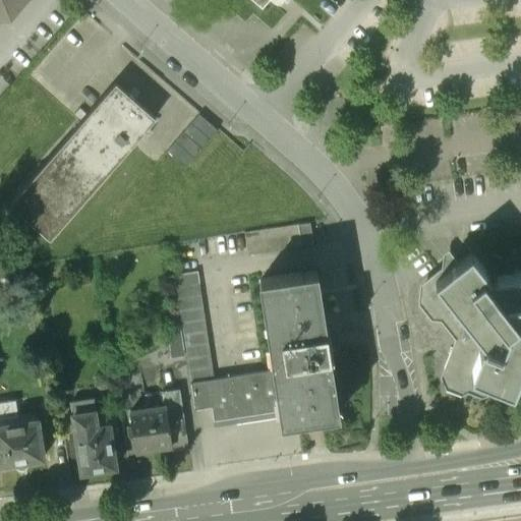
[(0,0),(0,11),(10,11),(20,0),(0,0)]
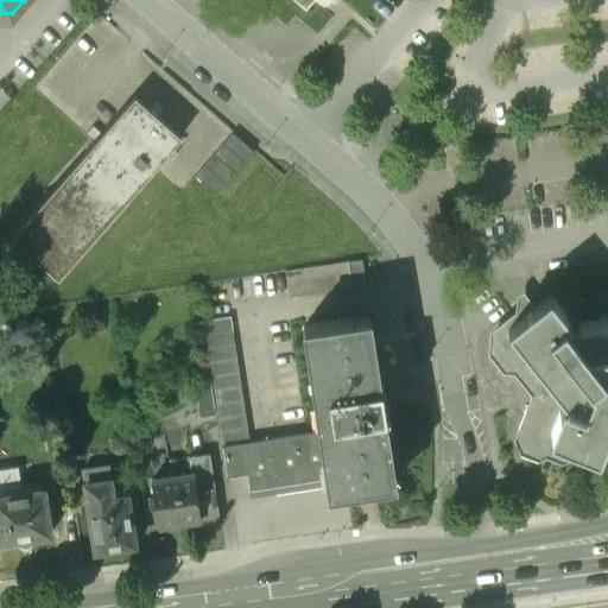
[(134,95),(13,235),(59,276),(181,135),(134,95)]
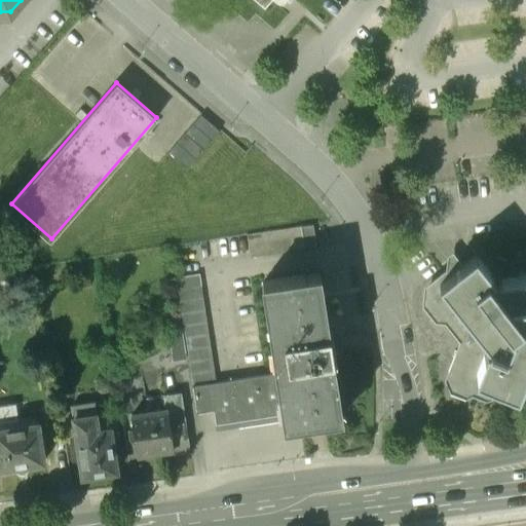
[(200,114),(168,150),(186,165),(218,129),(200,114)]
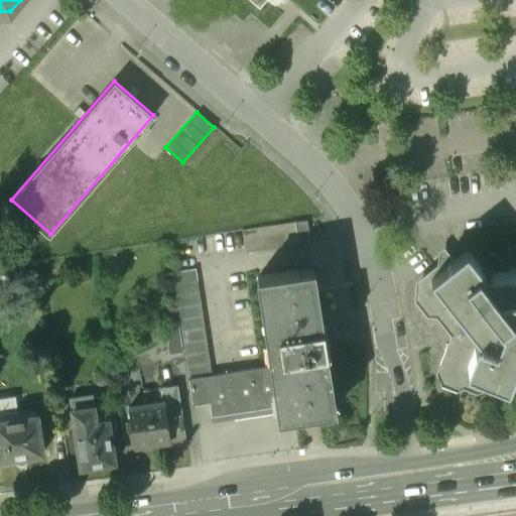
[(308,219),(296,221),(299,241),(299,244),(311,242),(308,219)]
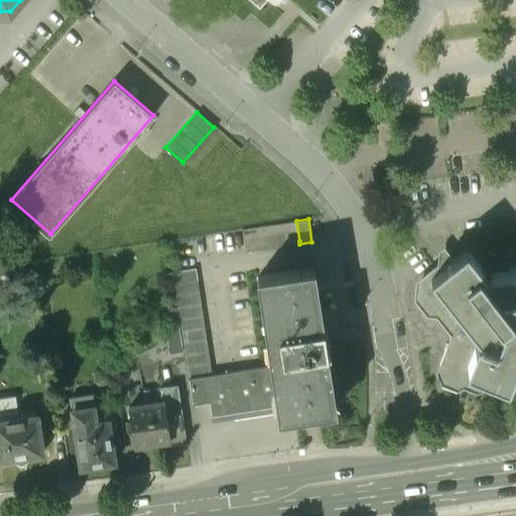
[(296,221),(243,229),(246,249),(299,241),(296,221)]
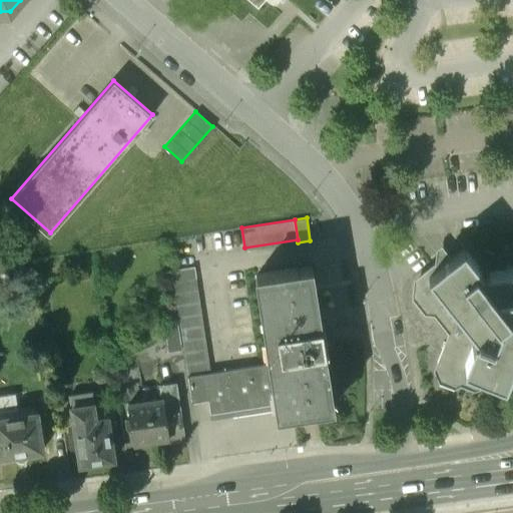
[(512,272),(487,276),(482,280),(478,275),(482,273),(464,248),(416,282),(413,300),(424,314),(434,315),(445,330),(447,334),(433,369),(438,382),(454,387),(465,383),(502,399),(512,370),(512,272)]
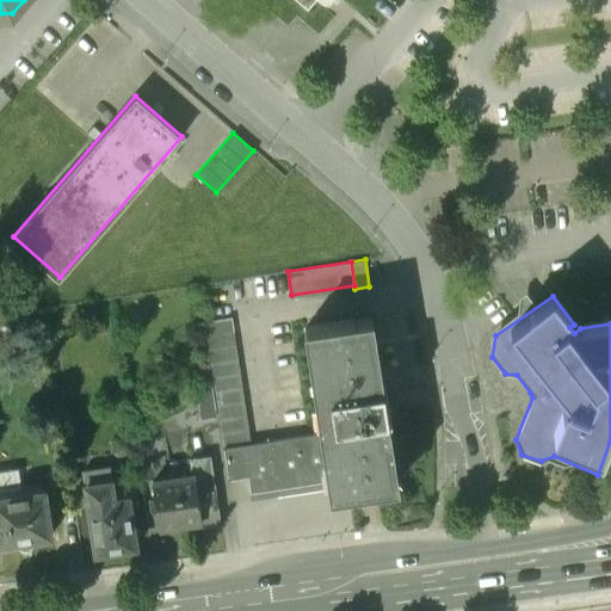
[(232,316),(204,321),(223,448),(251,443),(232,316)]
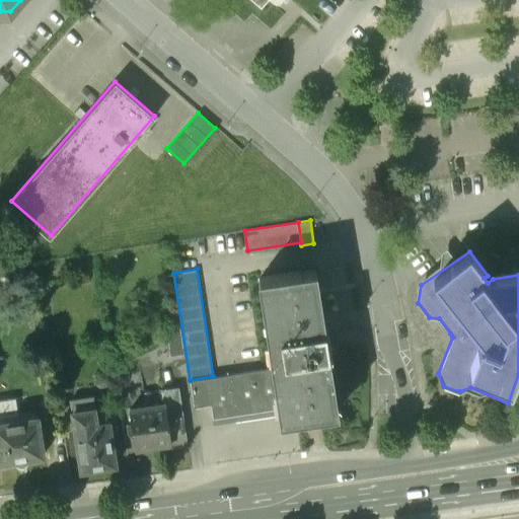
[(213,376),(190,380),(194,405),(211,403),(213,418),(280,406),(283,428),(341,419),(329,353),(335,352),(330,326),(325,327),(316,269),(260,278),(274,366),(213,376)]
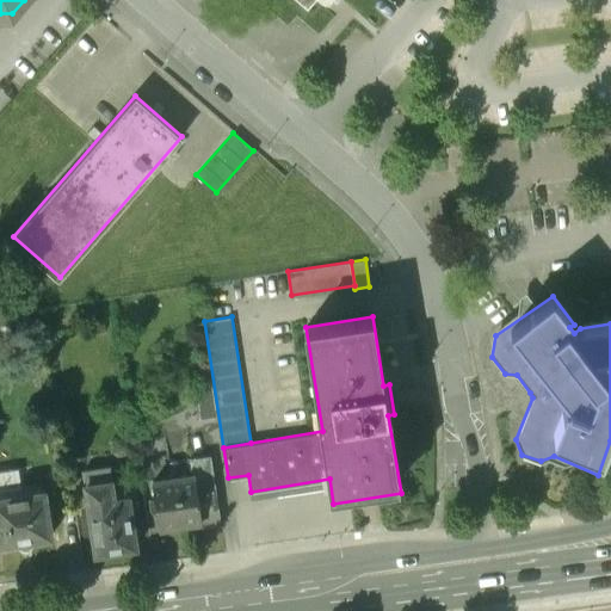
[(210,383),(195,386),(199,417),(215,414),(210,383)]
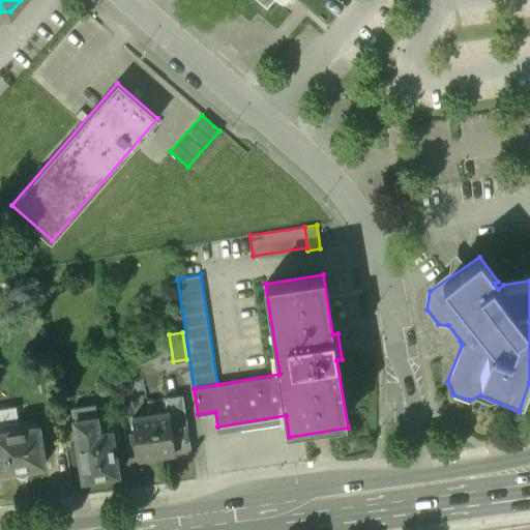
[(166,398),(148,400),(150,414),(134,416),(140,457),(173,451),(174,457),(192,453),(182,393),(166,396),(166,398)]
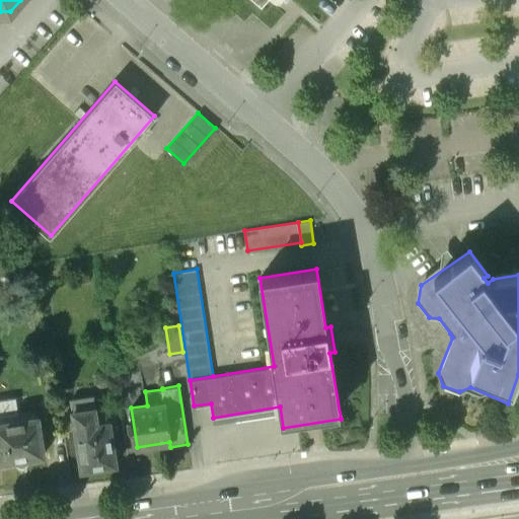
[(92,396),(71,399),(76,429),(82,469),(98,466),(99,469),(117,466),(113,441),(118,441),(114,414),(95,417),(92,396)]
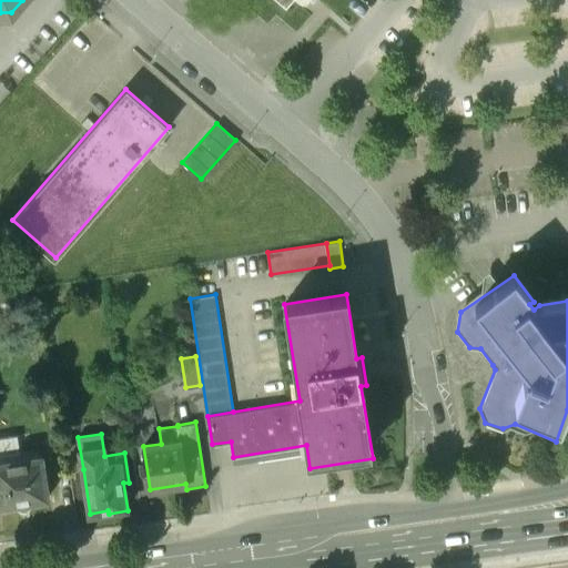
[(79,443),(64,445),(69,472),(83,469),(79,443)]
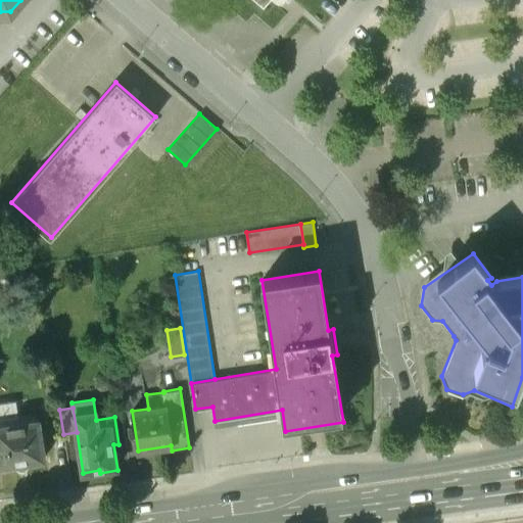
[(37,413),(0,419),(0,466),(15,464),(15,466),(28,464),(28,462),(45,459),(37,413)]
